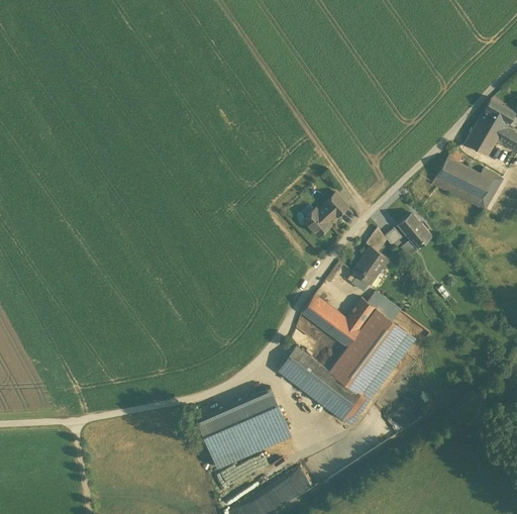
[(485,110),(507,123),(509,124),(515,113),(491,99),(485,110)]
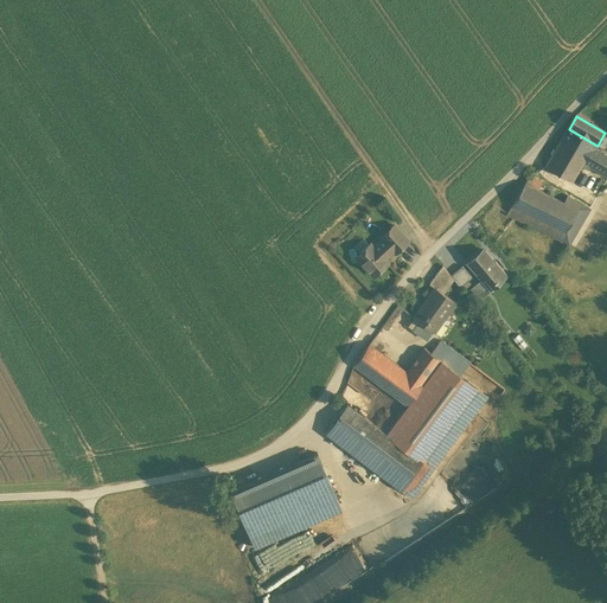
[(595,145),(569,129),(553,155),(580,170),(583,162),(592,151),(595,145)]
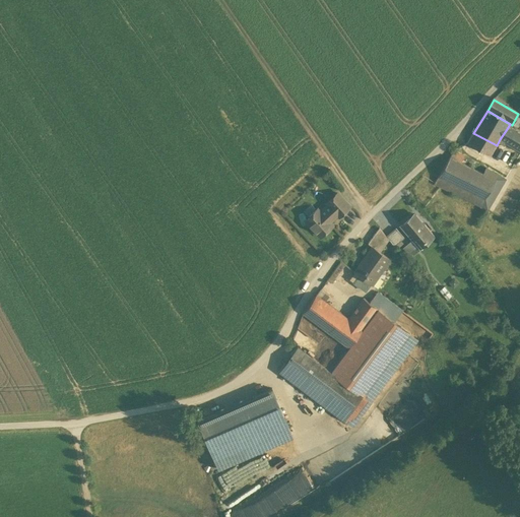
[(519,136),(507,129),(500,139),(519,151),(519,136)]
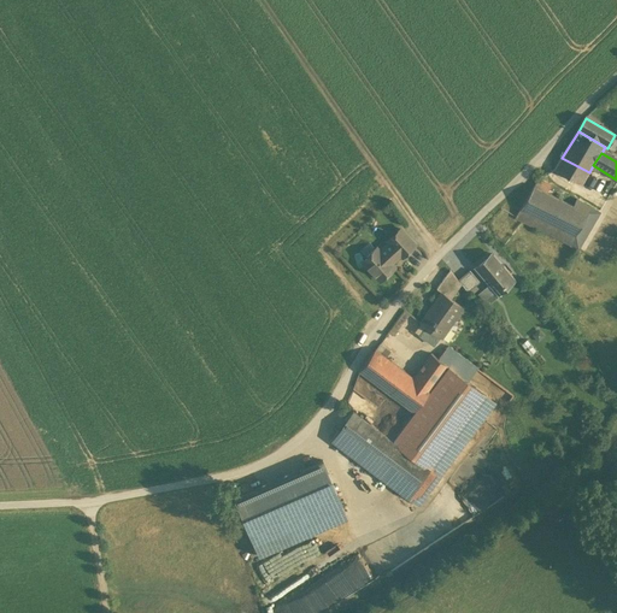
[(589,172),(562,158),(554,171),(581,187),(589,172)]
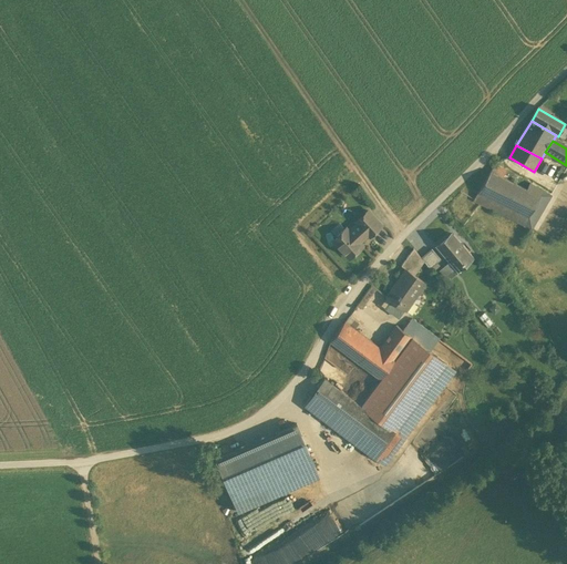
[(494,168),(490,174),(501,180),(504,173),(494,168)]
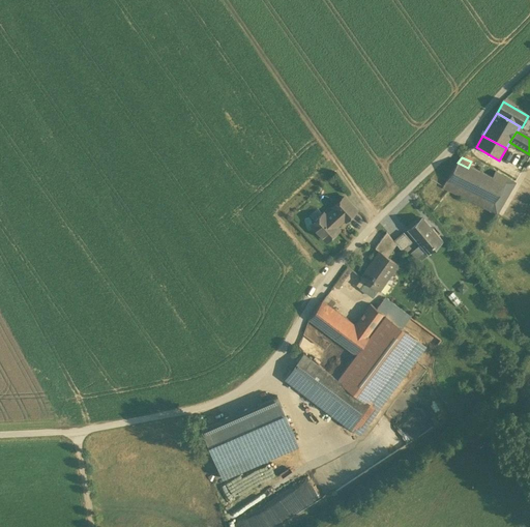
[(468,168),(458,163),(447,181),(493,204),(494,204),(501,192),(505,185),(492,179),(468,168)]
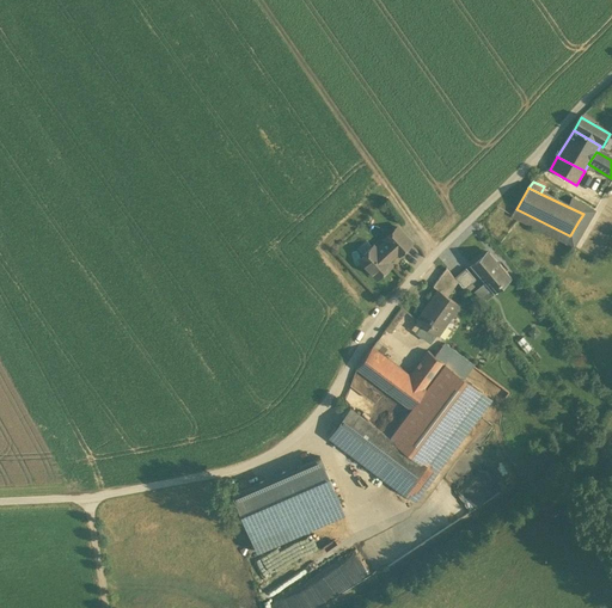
[(571,201),(568,207),(583,214),(586,209),(571,201)]
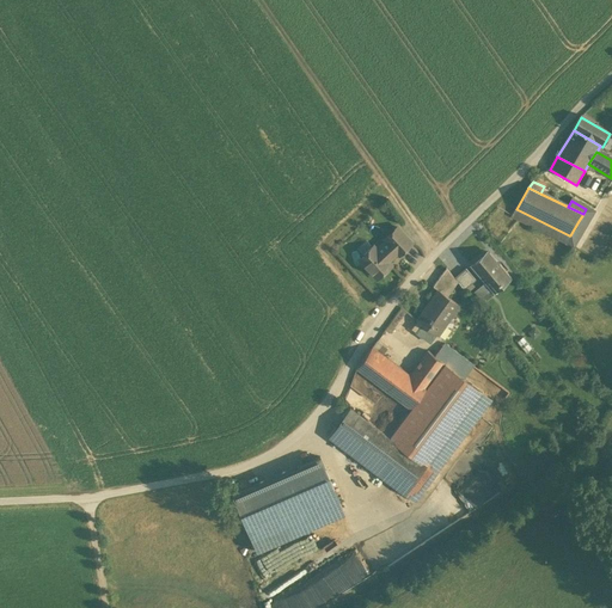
[(564,245),(569,235),(516,209),(512,219),(564,245)]
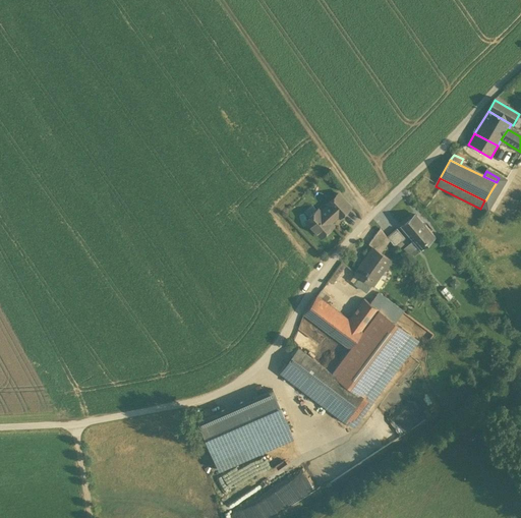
[(506,182),(499,178),(497,182),(493,188),(500,192),(506,182)]
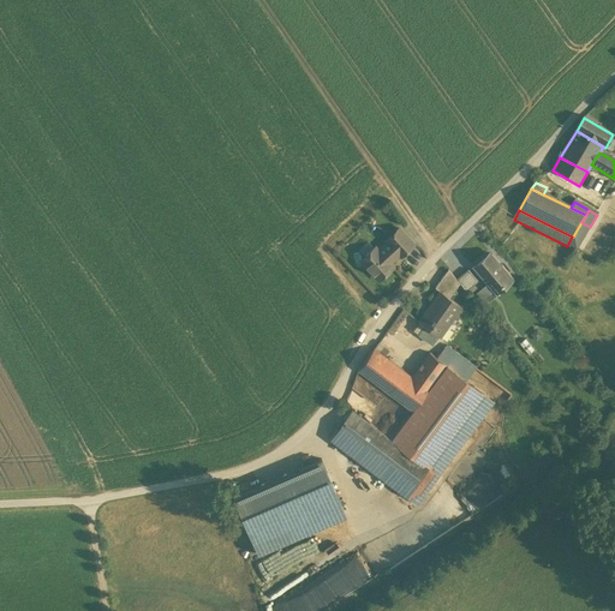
[(575,251),(590,227),(581,222),(573,237),(572,237),(567,246),(575,251)]
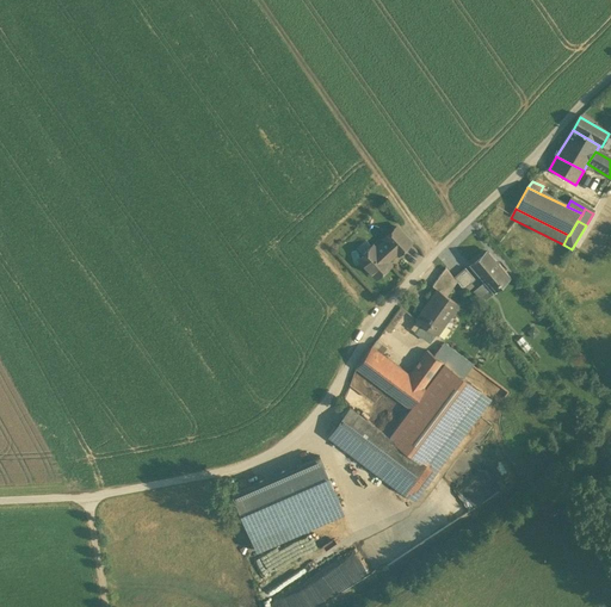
[(386,243),(396,254),(399,256),(411,246),(396,229),(384,241),(386,243)]
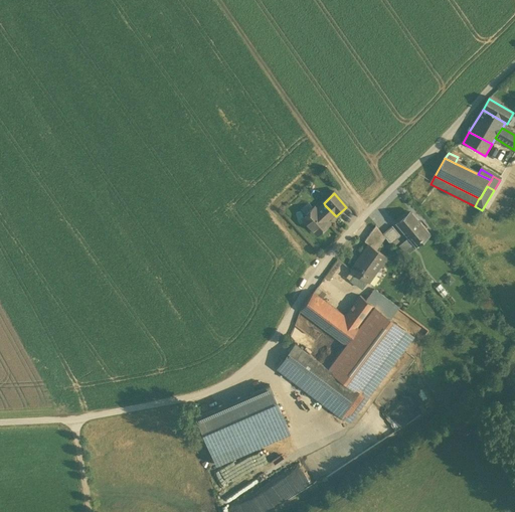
[(306,217),(314,209),(310,204),(302,212),(306,217)]
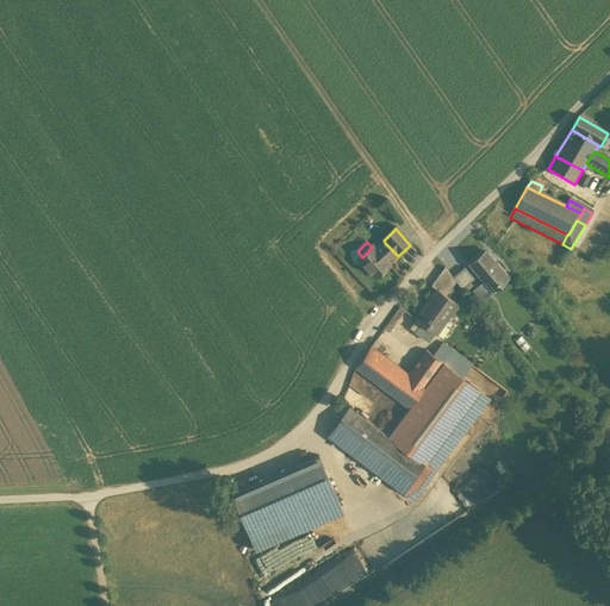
[(375,251),(372,248),(362,257),(361,264),(362,267),(367,272),(368,273),(377,280),(391,267),(387,263),(387,261),(391,257),(392,257),(396,254),(385,243),(375,251)]
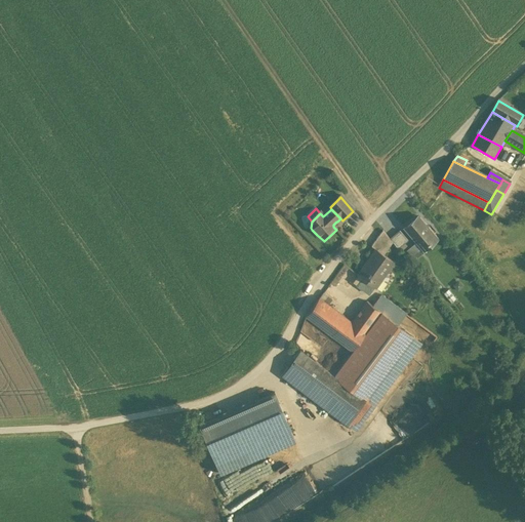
[(419,218),(405,231),(416,245),(421,251),(437,238),(419,218)]
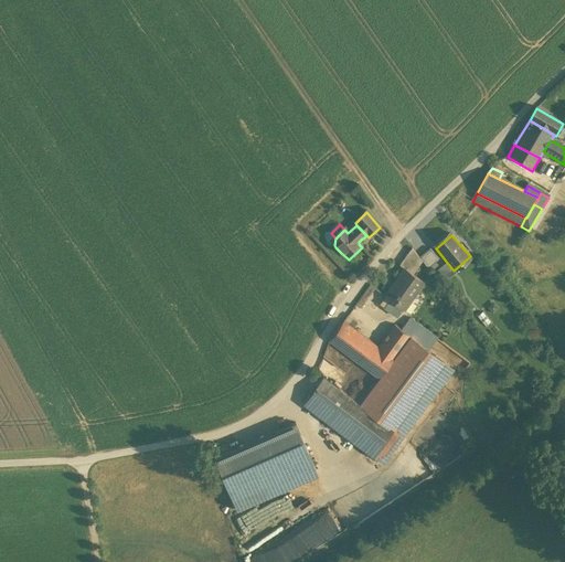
[(429,250),(419,258),(423,263),(428,269),(439,261),(429,250)]
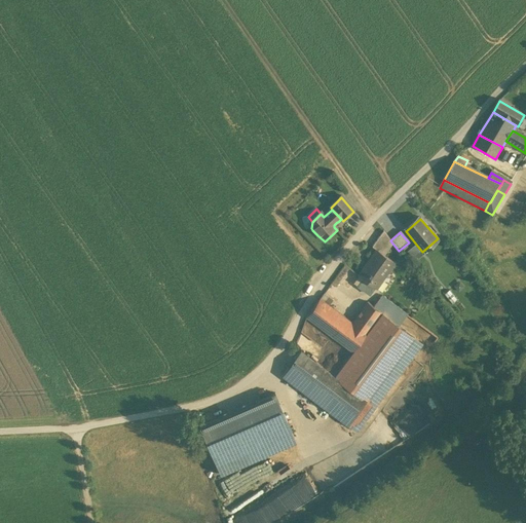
[(372,249),(377,252),(384,258),(393,245),(390,240),(383,233),(372,249)]
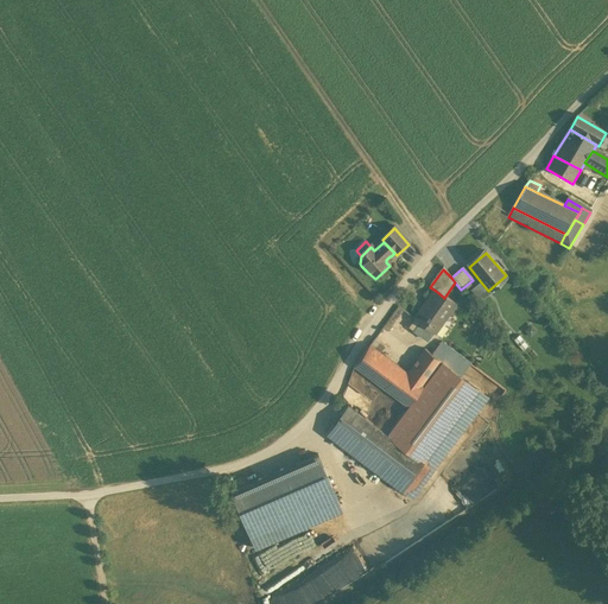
[(488,291),(482,284),(473,292),(481,302),(491,293),(488,291)]
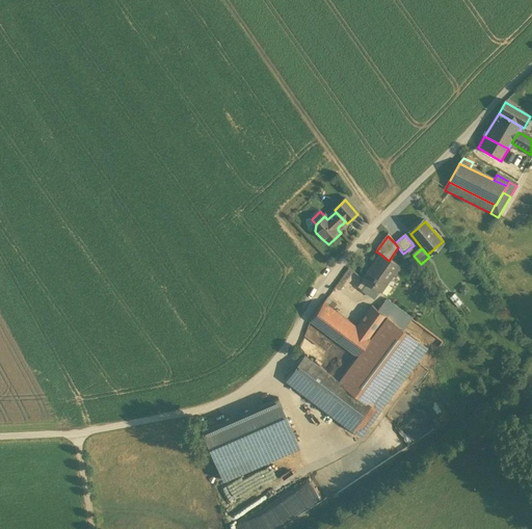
[(389,261),(381,255),(363,282),(367,284),(362,292),(374,300),(379,293),(380,294),(399,267),(389,261)]
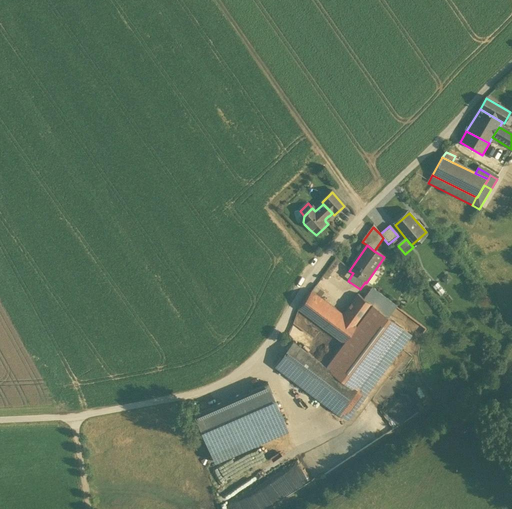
[(438,286),(433,290),(439,298),(444,295),(438,286)]
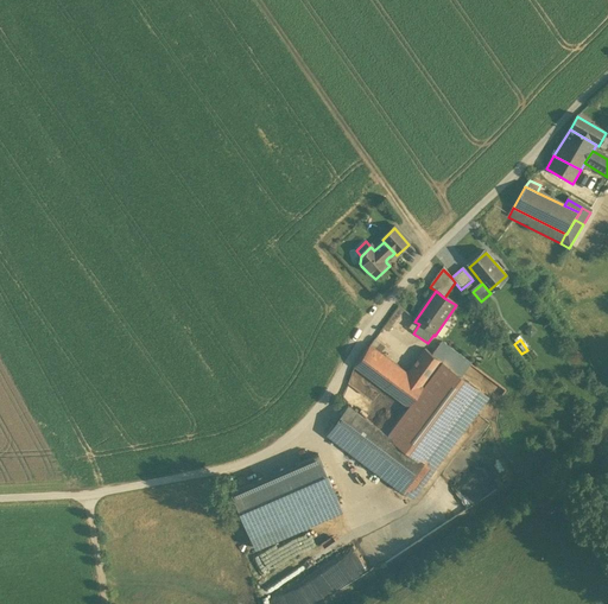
[(374,342),(371,348),(377,351),(380,345),(374,342)]
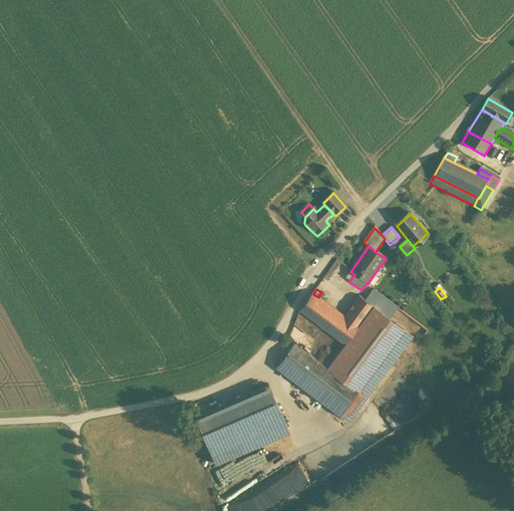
[(373,291),(365,302),(372,307),(391,320),(398,309),(373,291)]
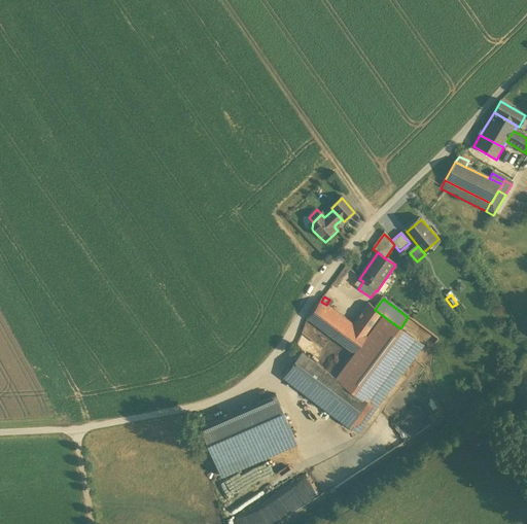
[(353,355),(367,336),(353,325),(326,305),(321,302),(307,320),(353,355)]
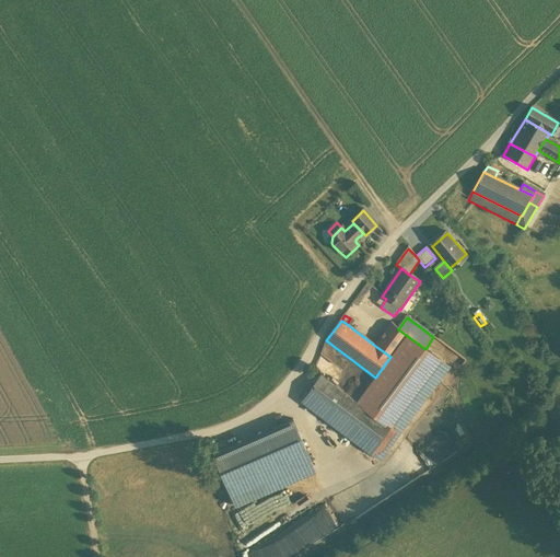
[(375,346),(391,357),(406,335),(398,329),(392,324),(375,346)]
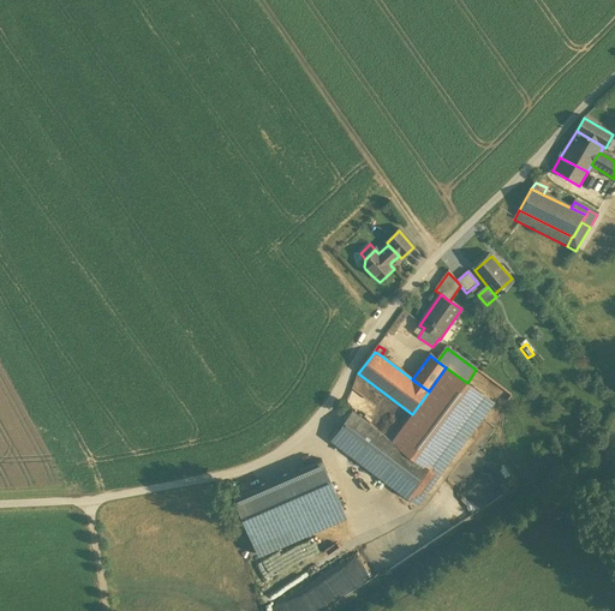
[(412,414),(392,443),(429,471),(484,395),(467,383),(446,367),(429,391),(412,414)]
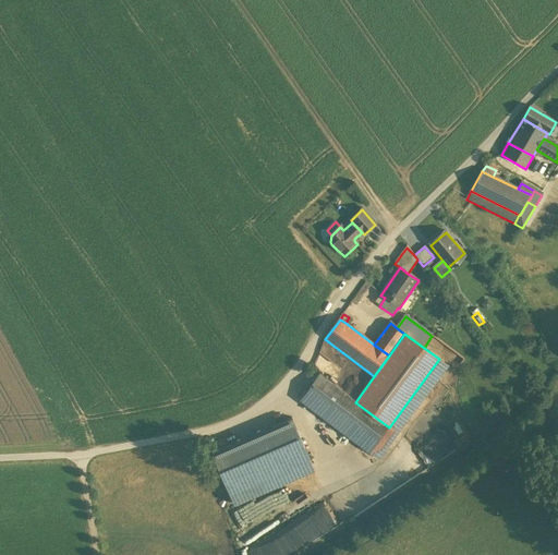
[(439,359),(389,427),(370,454),(378,460),(449,366),(439,359)]
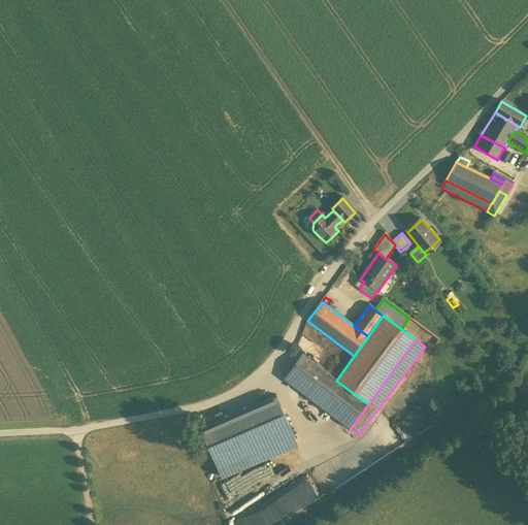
[(336,381),(302,354),(284,380),(350,429),(368,404),(336,381)]
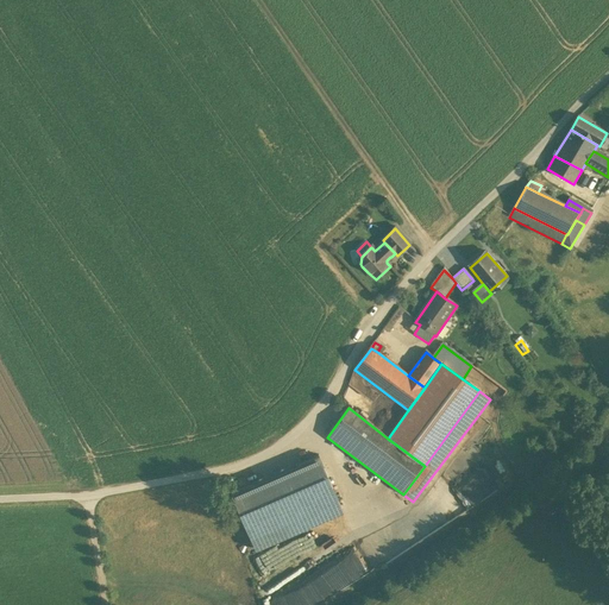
[(319,457),(231,495),(256,552),(344,514),(319,457)]
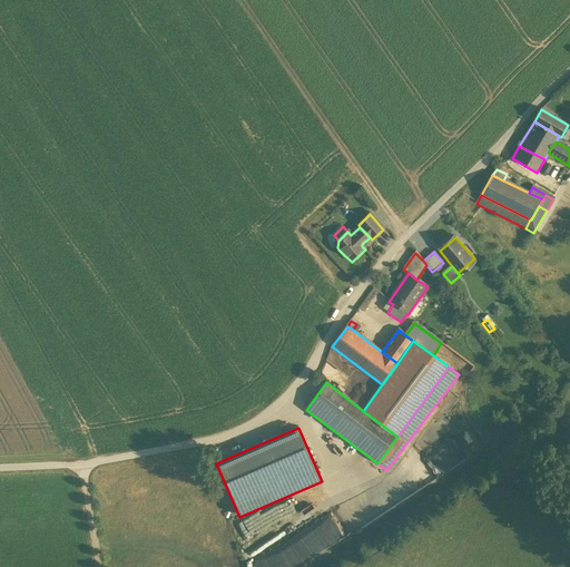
[(301,566),(322,556),(310,534),(253,564),(254,566),(301,566)]
